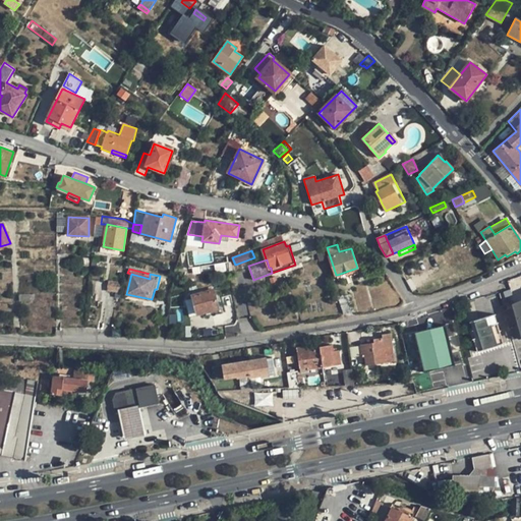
[(162,277),(160,276),(157,289),(163,291),(165,282),(161,281),(162,277)]
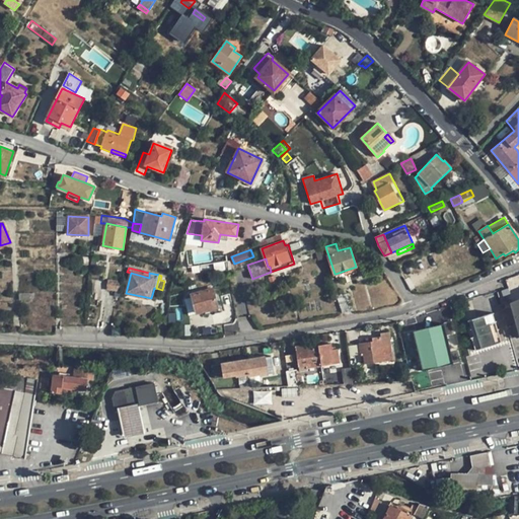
[(108,291),(121,293),(123,284),(110,282),(108,291)]
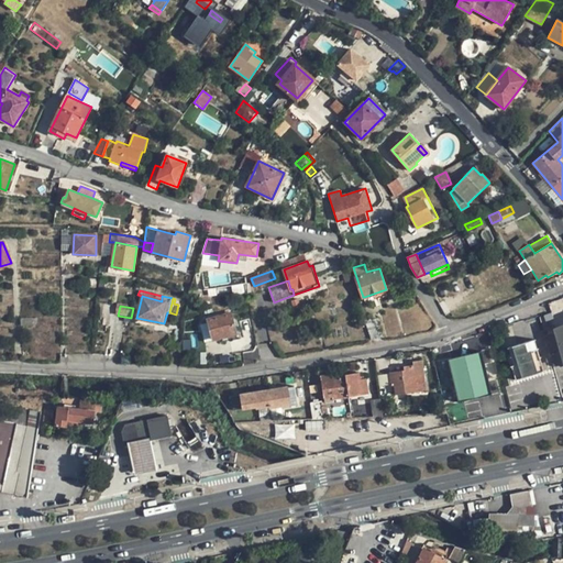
[(231,312),(208,318),(213,340),(235,333),(231,312)]
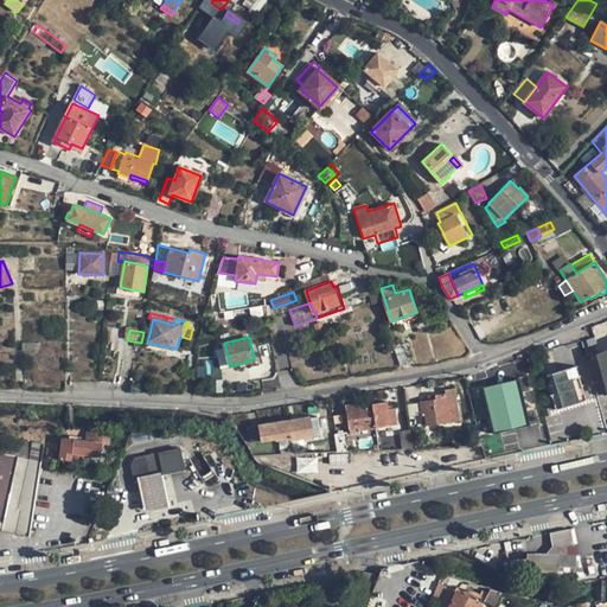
[(563,362),(582,356),(577,339),(558,344),(563,362)]
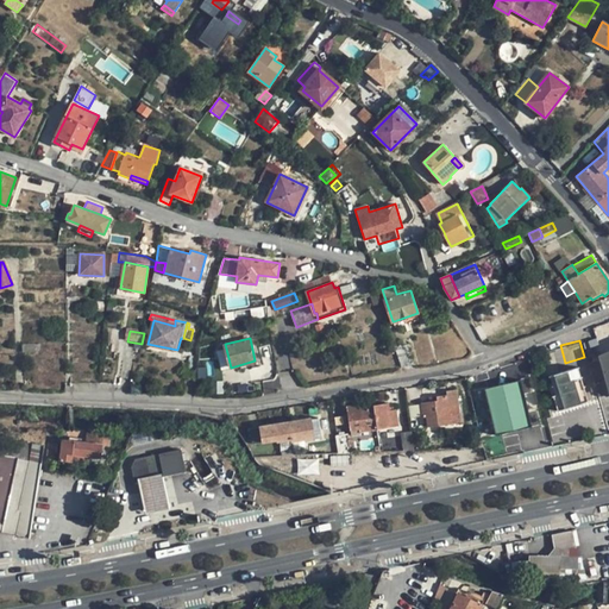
[(12,344),(0,344),(0,357),(12,357),(12,344)]
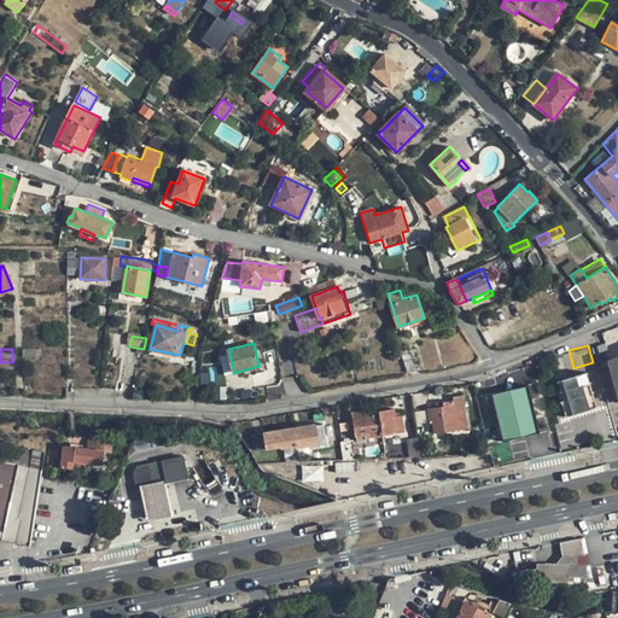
[(413,350),(401,351),(408,372),(420,369),(413,350)]
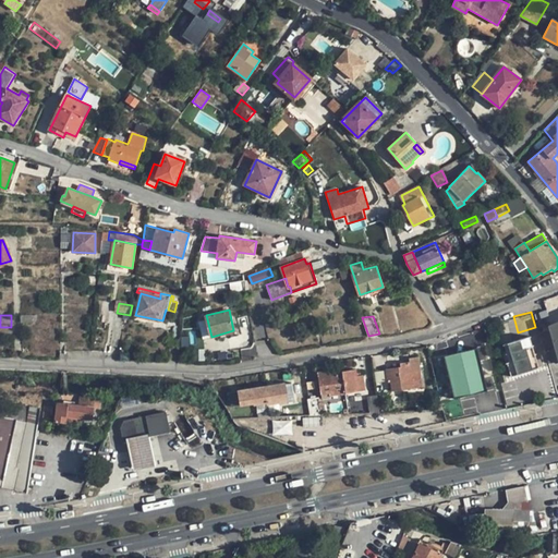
[(204,318),(197,319),(203,338),(209,336),(204,318)]
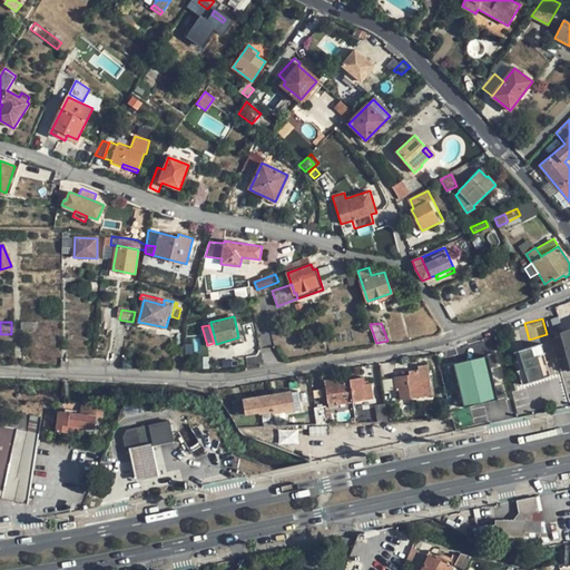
[(185,346),(186,333),(177,333),(177,345),(185,346)]
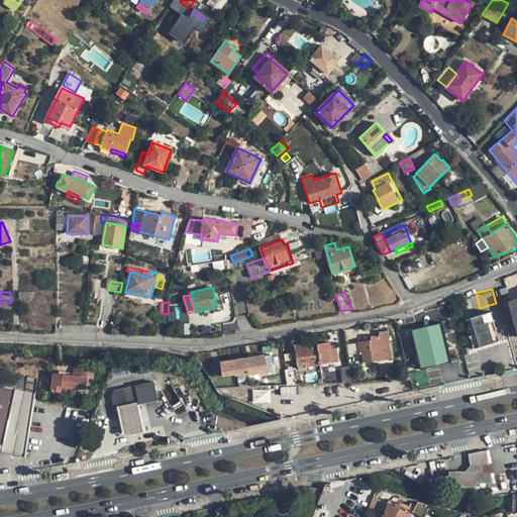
[(490,313),(482,315),(485,323),(492,321),(490,313)]
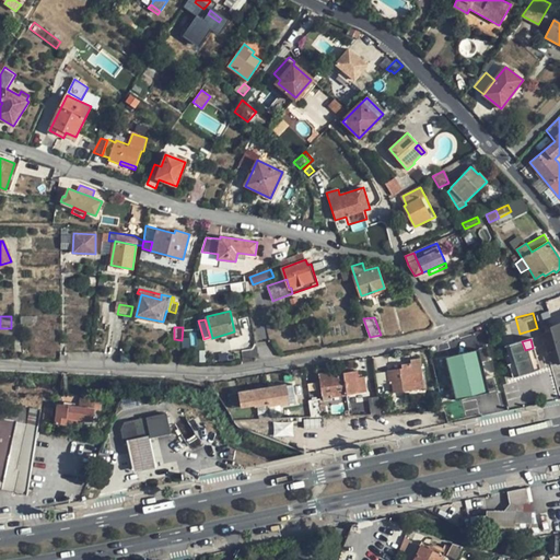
[(525,350),(522,341),(505,346),(511,363),(509,363),(511,377),(538,371),(533,348),(525,350)]
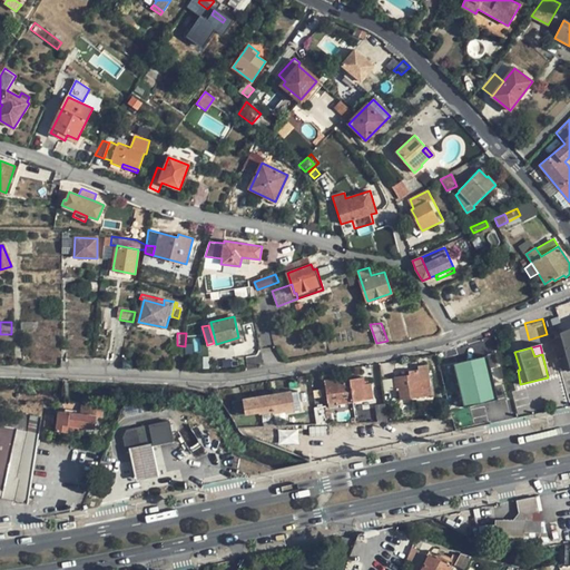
[(472,389),(468,367),(459,370),(458,364),(467,362),(463,352),(443,359),(452,393),(472,389)]
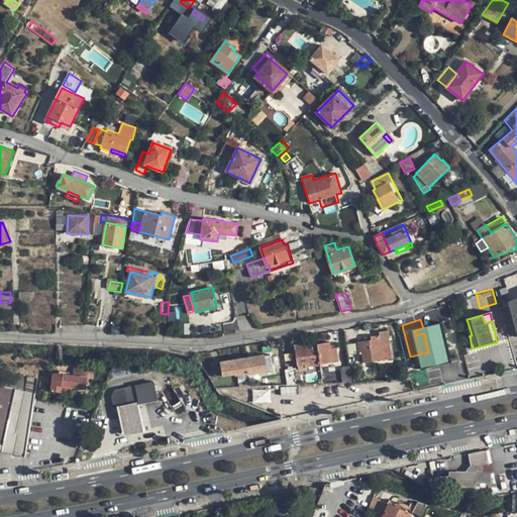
[(379,334),(370,336),(370,339),(364,340),(356,341),(358,354),(360,353),(362,362),(383,359),(382,345),(389,344),(388,330),(379,331),(379,334)]
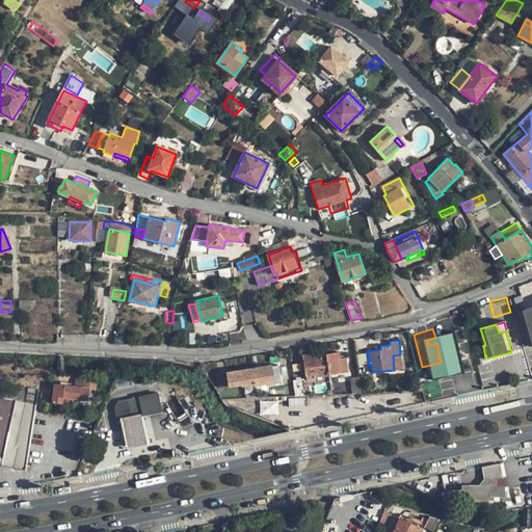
[(340,351),(317,355),(309,356),(308,353),(303,354),(307,376),(314,375),(315,377),(348,372),(346,357),(341,357),(340,351)]
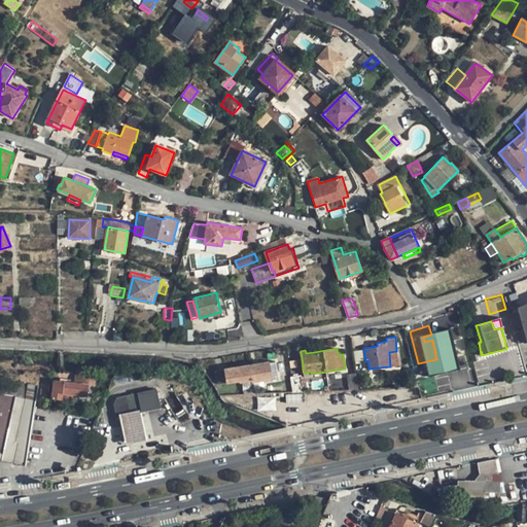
[(520,374),(526,373),(521,355),(515,357),(520,374)]
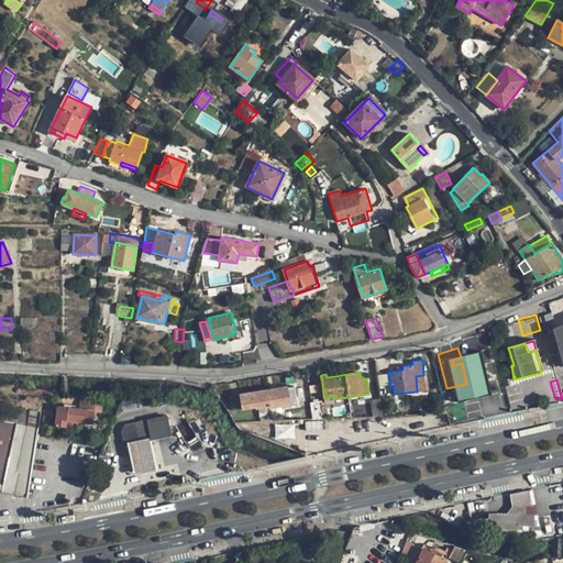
[(467,387),(466,384),(446,388),(442,389),(444,398),(449,397),(453,411),(446,412),(449,424),(477,418),(476,410),(467,412),(462,388),(467,387)]
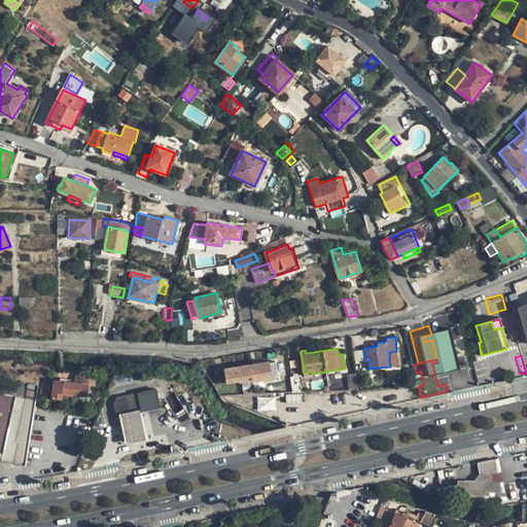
[(245,369),(244,365),(221,369),(220,370),(221,372),(217,373),(220,383),(240,380),(240,382),(244,381),(247,394),(254,394),(252,382),(265,380),(266,381),(277,380),(275,361),(255,363),(255,366),(245,369)]
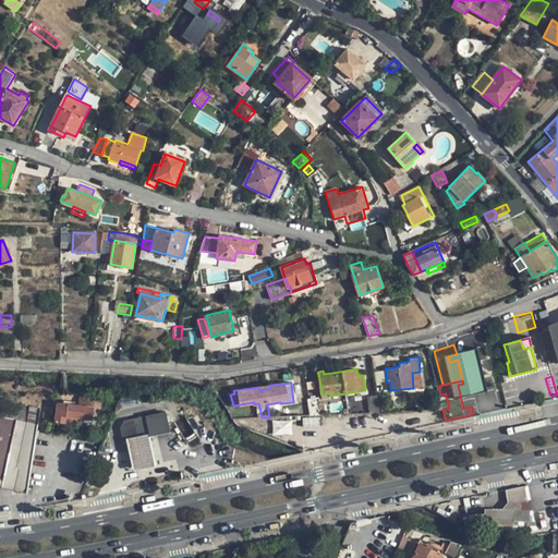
[(368,398),(371,413),(379,413),(377,396),(368,398)]
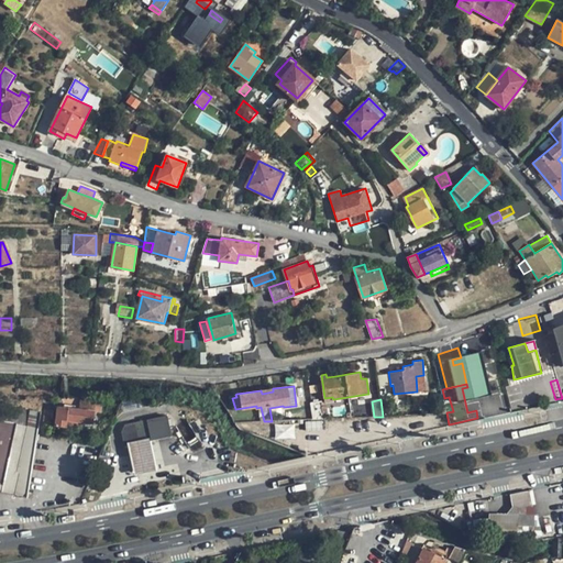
[(79,408),(57,407),(54,426),(66,427),(67,420),(92,423),(96,401),(80,400),(79,408)]
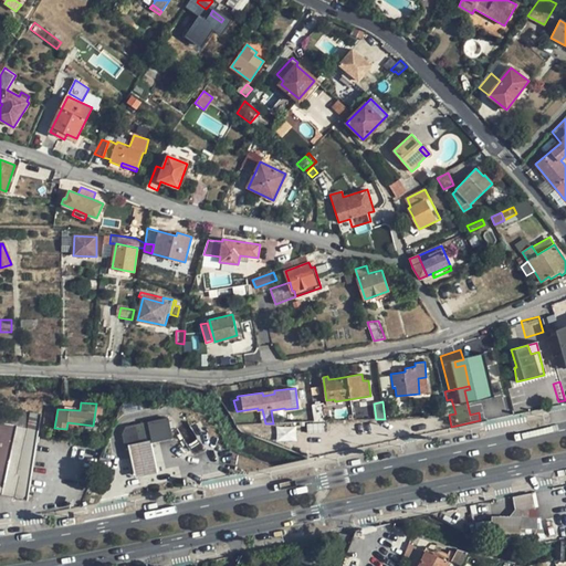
[(313,406),(315,421),(324,421),(322,405),(313,406)]
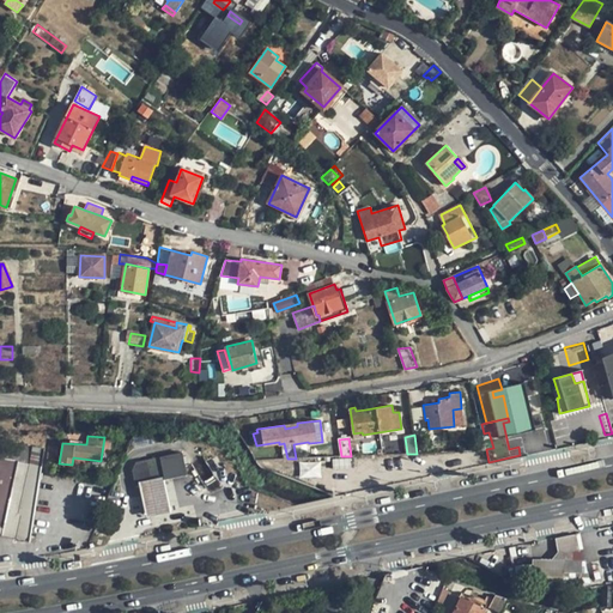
[(0,460),(13,462),(0,521),(0,534),(30,541),(44,448),(0,441),(0,460)]
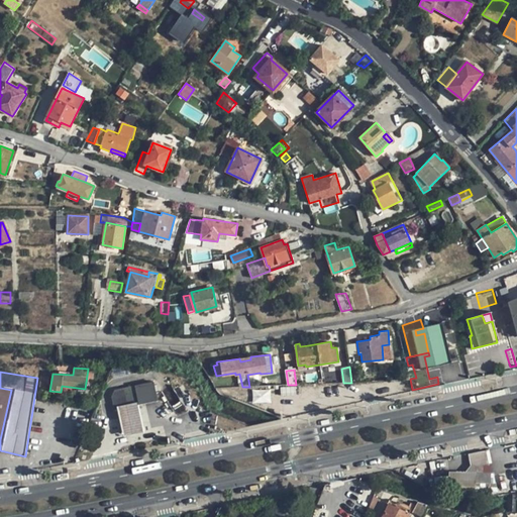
[(152,381),(133,385),(138,405),(158,401),(152,381)]
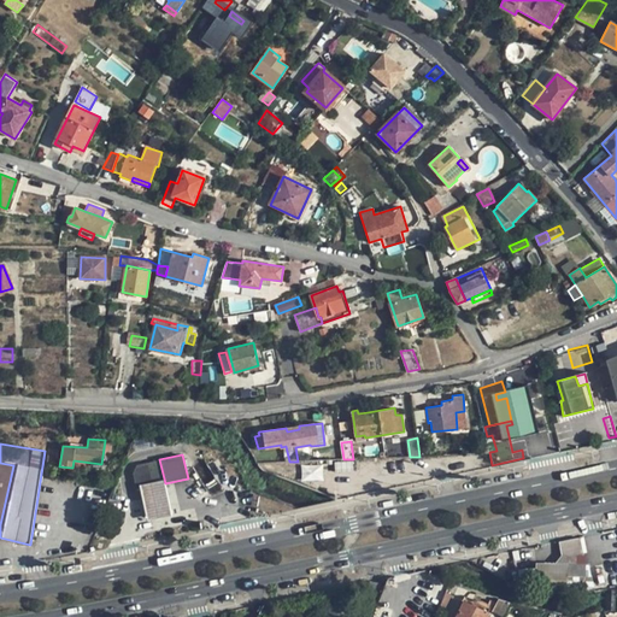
[(141,488),(165,483),(159,459),(137,464),(133,474),(136,489),(141,488)]
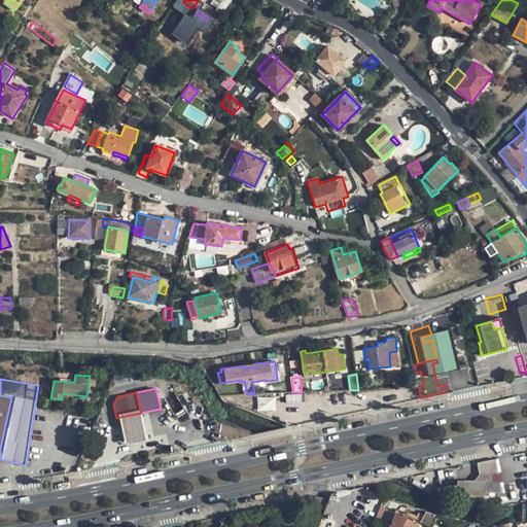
[(0,395),(0,448),(11,397),(0,395)]
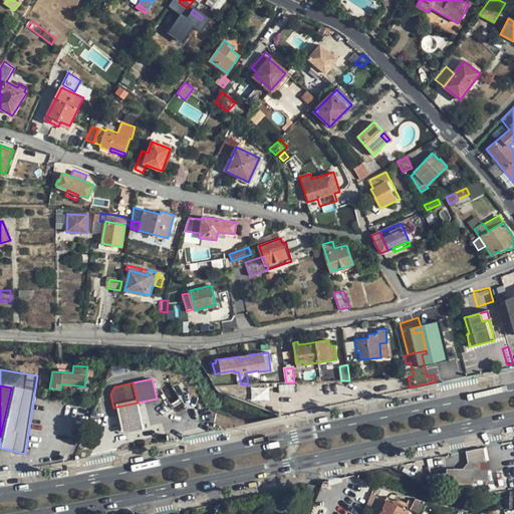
[(252,401),(269,400),(268,388),(251,390),(252,401)]
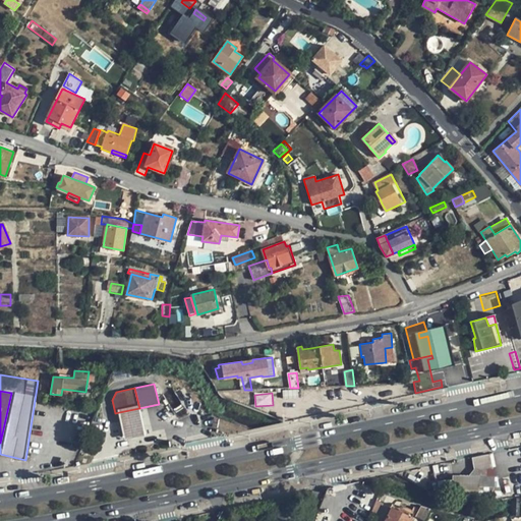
[(145,435),(139,408),(119,412),(125,440),(145,435)]
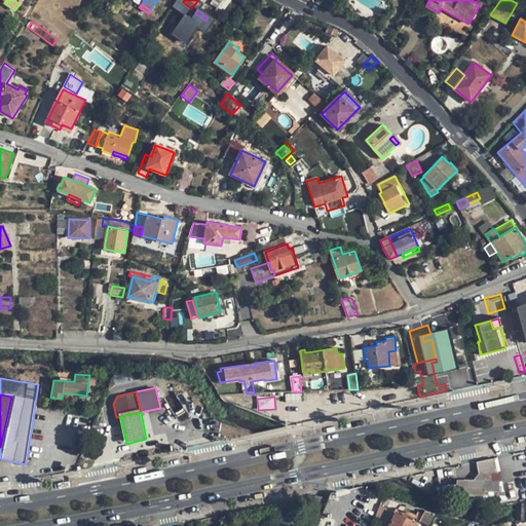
[(495,472),(492,458),(478,461),(476,461),(478,473),(484,473),(495,472)]
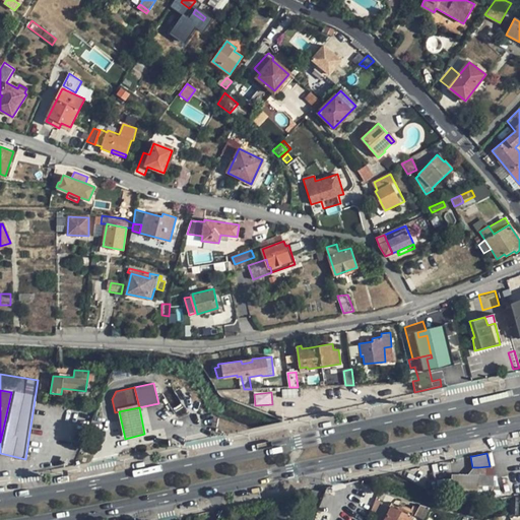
[(492,465),(490,466),(478,467),(478,474),(494,474),(492,465)]
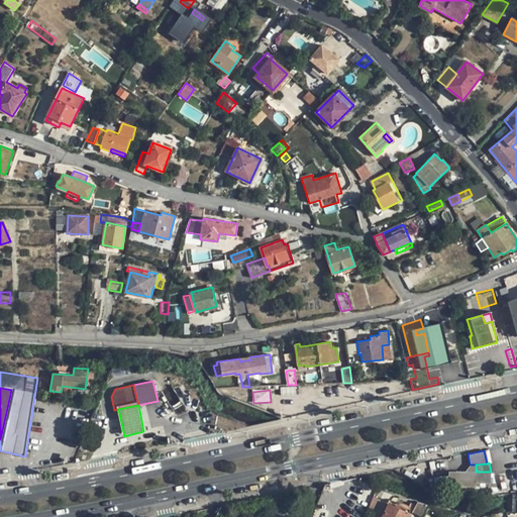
[(475,482),(489,482),(491,482),(491,472),(476,472),(449,472),(449,476),(435,478),(437,488),(455,486),(455,488),(476,487),(475,482)]
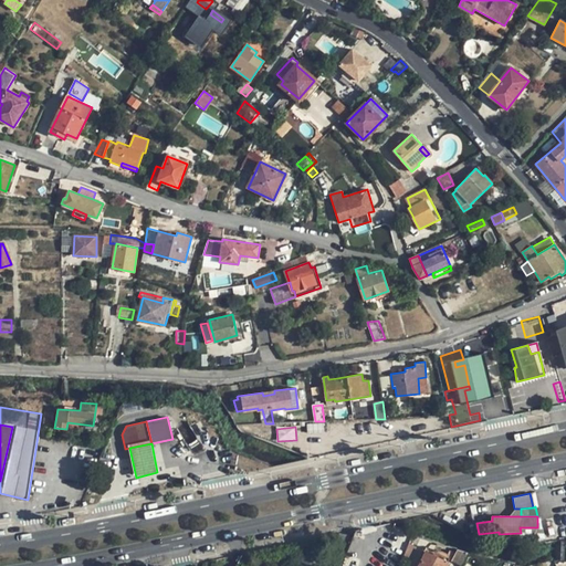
[(461,565),(468,551),(458,548),(452,561),(461,565)]
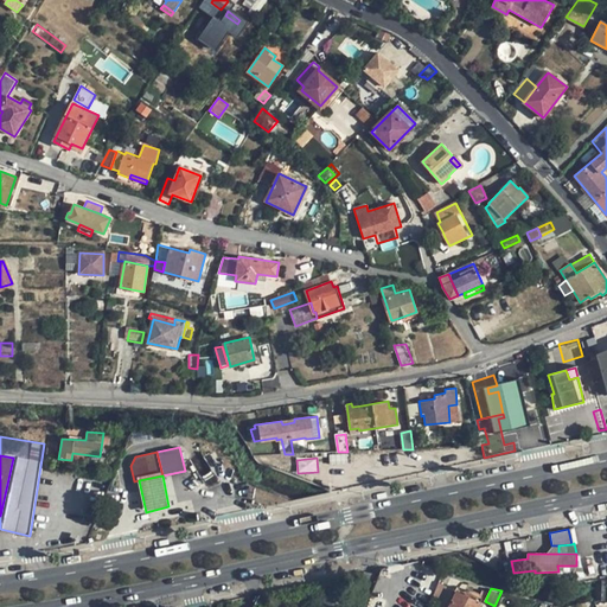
[(457,590),(448,606),(475,606),(479,601),(457,590)]
